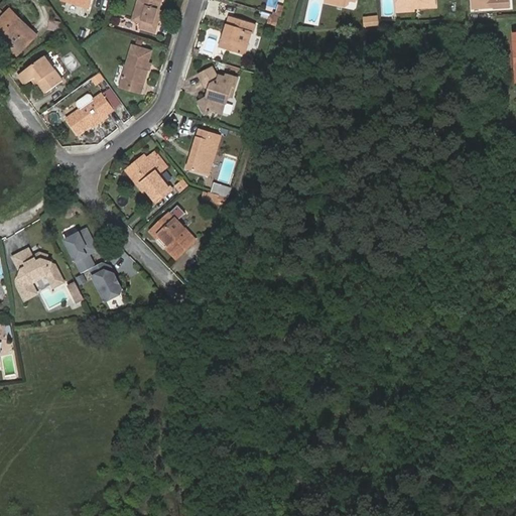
[(62,0),(90,8),(93,0),(62,0)]
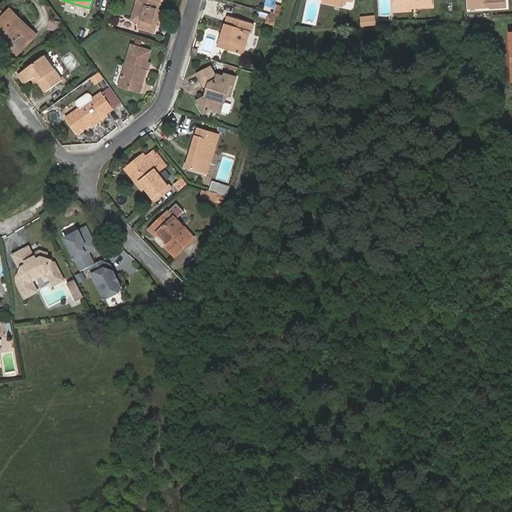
[(160,0),(138,0),(132,20),(141,23),(139,28),(154,32),(157,24),(154,23),(160,0)]
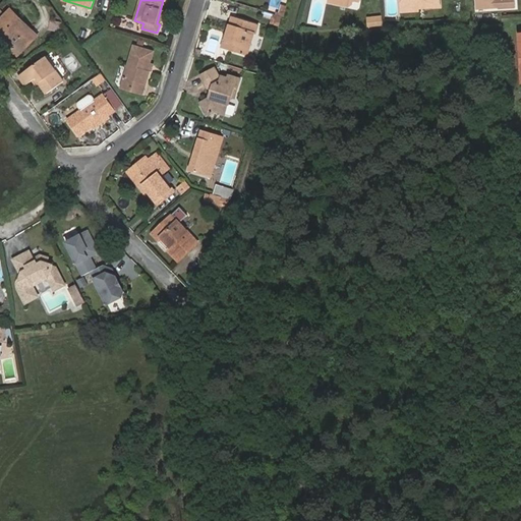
[(405,0),(406,8),(441,6),(440,0),(405,0)]
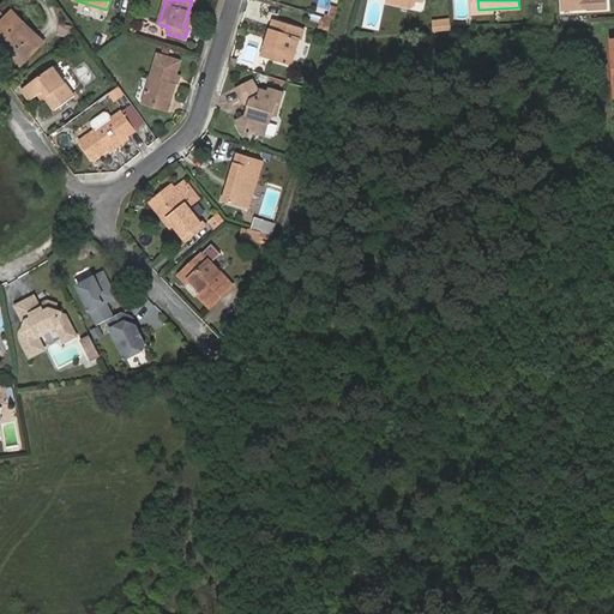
[(561,0),(563,11),(588,10),(587,0),(561,0)]
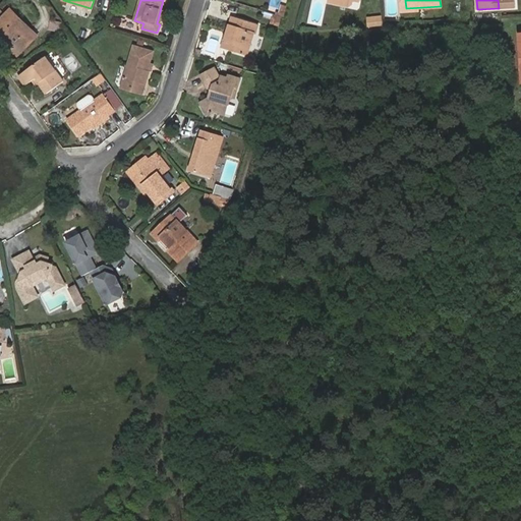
[(18,16),(11,9),(0,20),(0,35),(12,47),(10,49),(17,56),(31,43),(23,36),(27,32),(15,18),(18,16)]
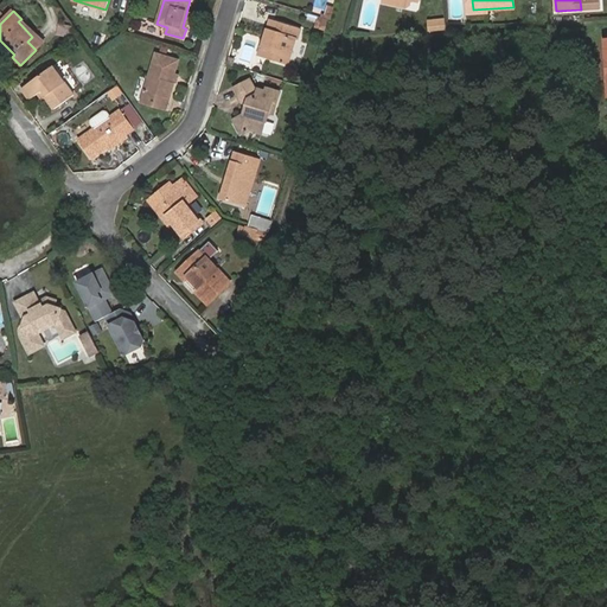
[(326,20),(318,17),(315,26),(324,29),(326,20)]
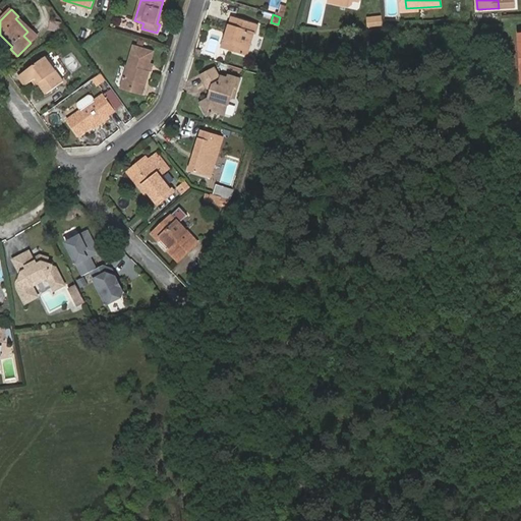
[(230,42),(228,50),(242,54),(244,47),(249,48),(254,34),(257,34),(259,24),(238,18),(235,27),(230,25),(226,41),(230,42)]
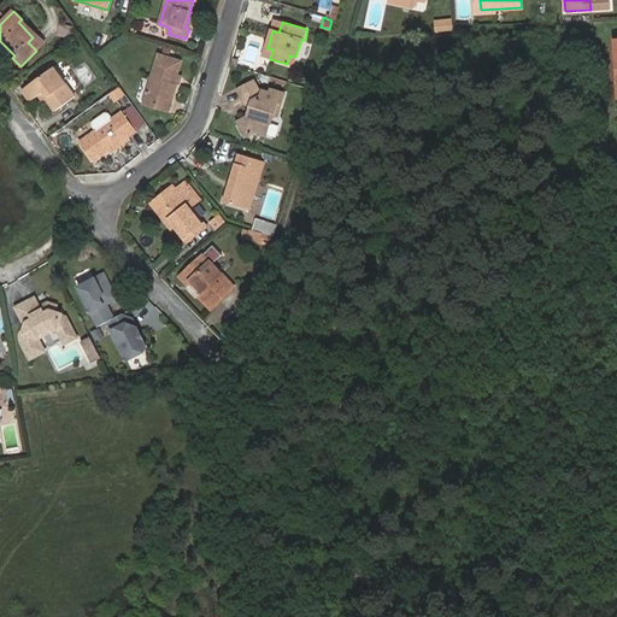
[(436,22),(438,31),(454,31),(453,24),(453,22),(436,22)]
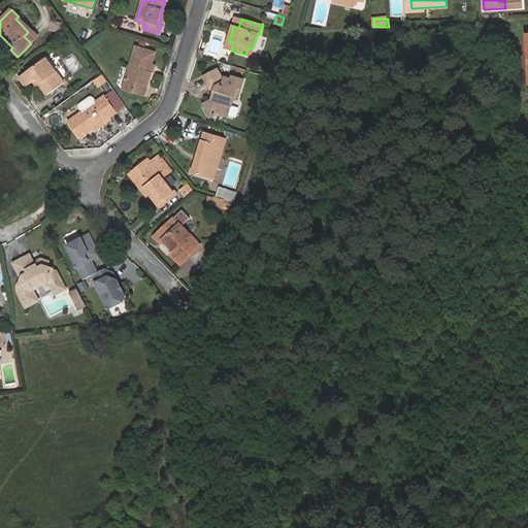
[(54,21),(51,30),(59,32),(62,24),(54,21)]
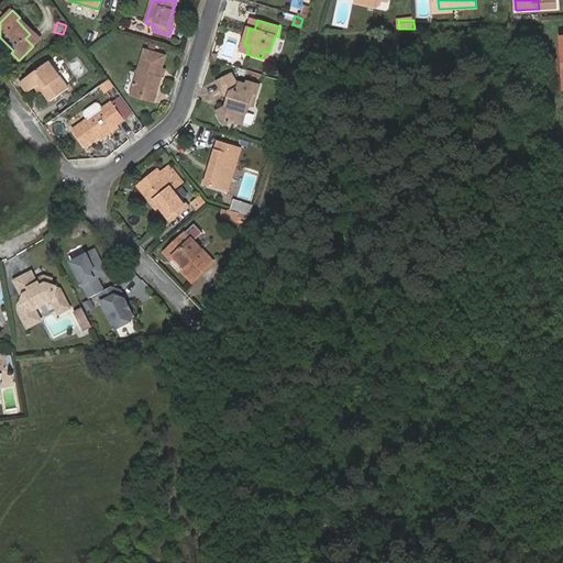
[(162,78),(159,77),(162,67),(166,56),(145,50),(132,95),(155,101),(162,78)]
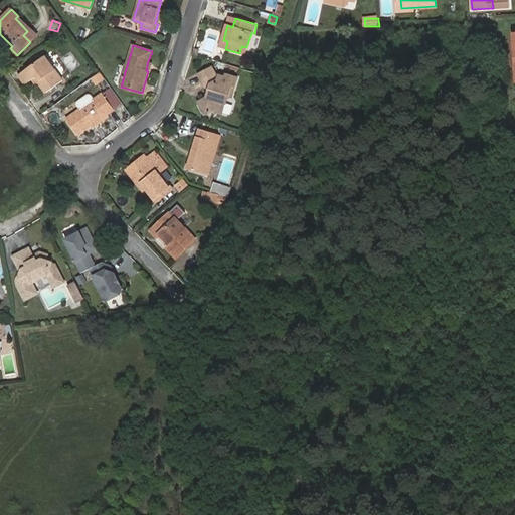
[(45,56),(24,71),(31,81),(37,77),(40,82),(38,83),(46,94),(63,80),(45,56)]
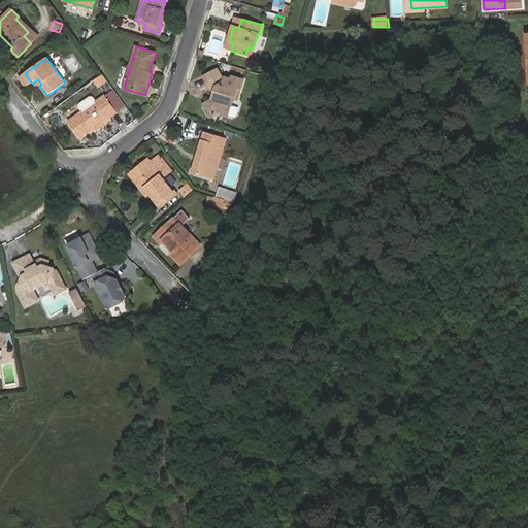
[(231,105),(232,105),(234,98),(238,99),(243,80),(233,77),(232,79),(222,76),(218,69),(204,76),(210,89),(216,90),(212,100),(203,104),(210,118),(218,112),(228,116),(231,105)]
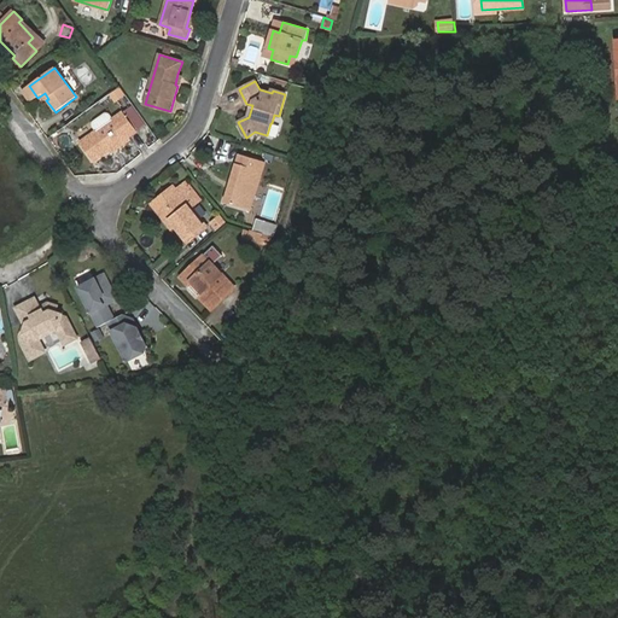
[(120,89),(111,95),(116,101),(124,95),(120,89)]
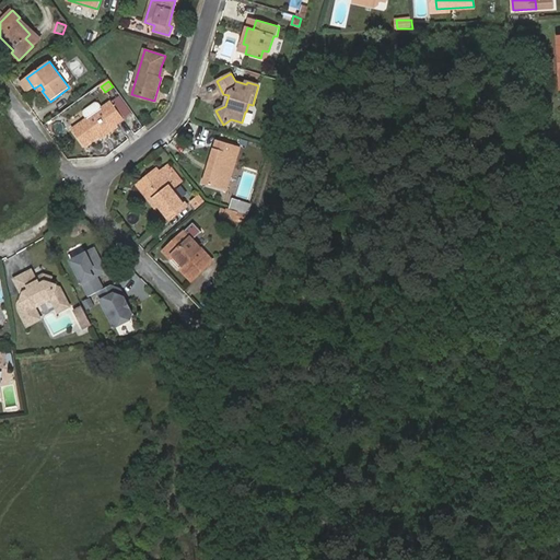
[(84,147),(116,125),(125,119),(112,102),(72,129),(84,147)]
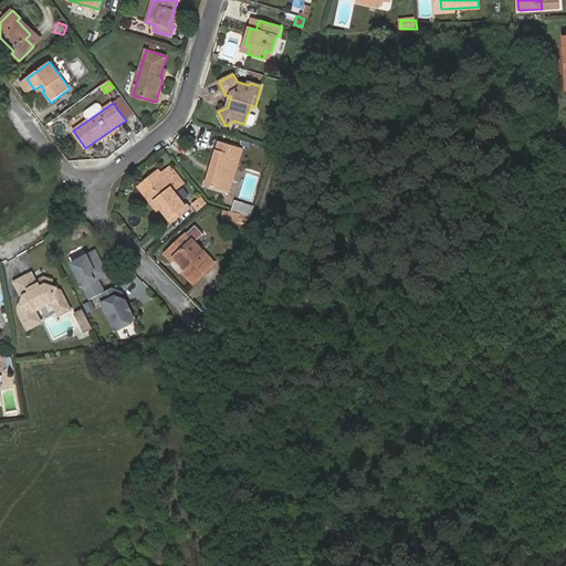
[(220,142),(207,186),(229,192),(243,148),(220,142)]
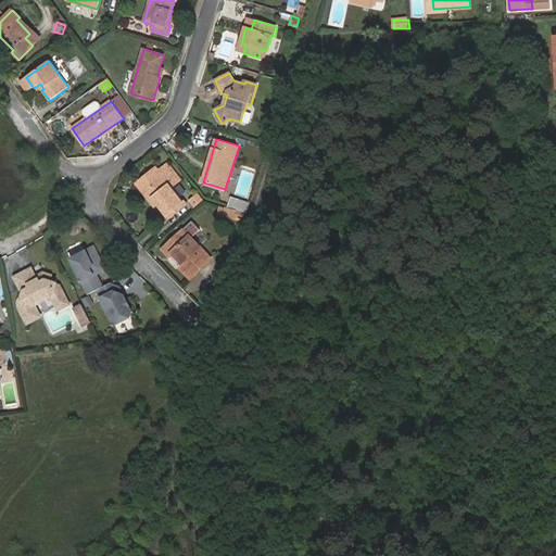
[(187,205),(173,187),(180,180),(167,164),(159,171),(163,176),(155,182),(149,175),(137,184),(155,206),(159,204),(169,218),(187,205)]
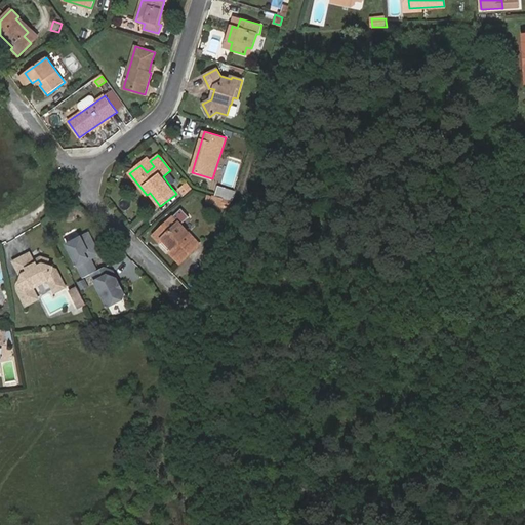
[(192,189),(188,183),(179,190),(185,196),(192,189)]
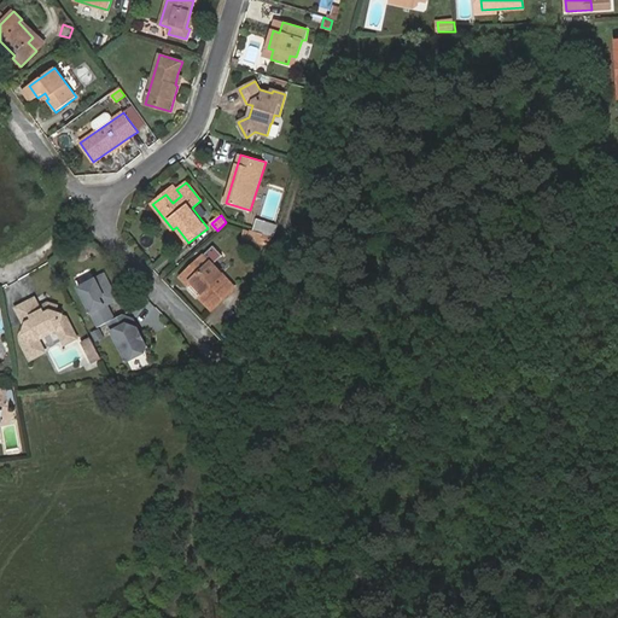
[(251,231),(248,239),(268,246),(272,237),(251,231)]
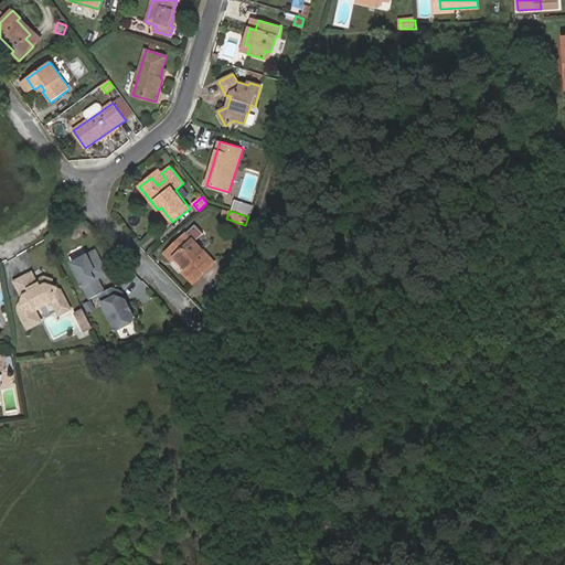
[(195,225),(187,233),(194,242),(203,233),(195,225)]
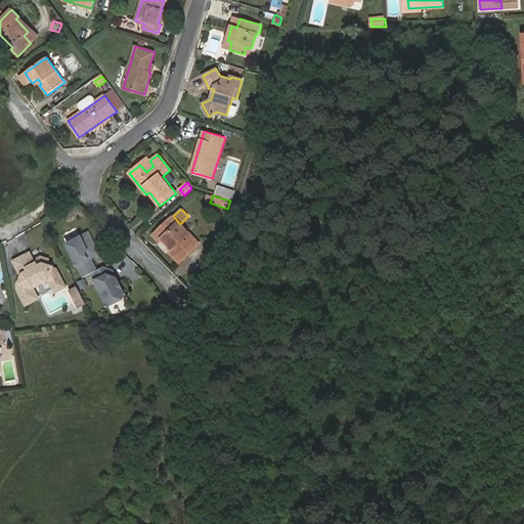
[(180,224),(173,216),(154,235),(162,244),(164,241),(172,249),(169,252),(180,263),(200,244),(180,224)]
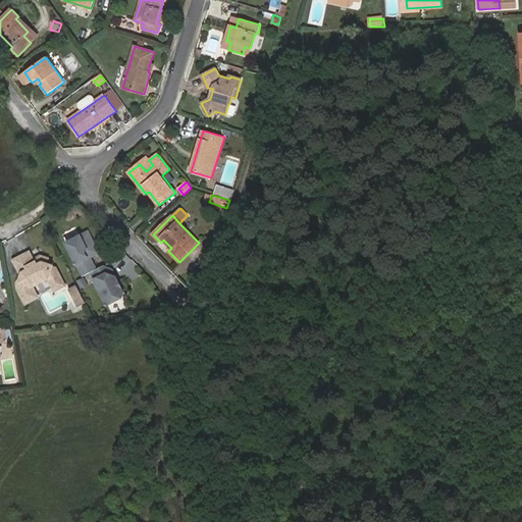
[(88,232),(66,244),(84,277),(91,273),(108,306),(122,299),(124,293),(114,273),(107,274),(103,267),(97,270),(91,258),(99,254),(88,232)]
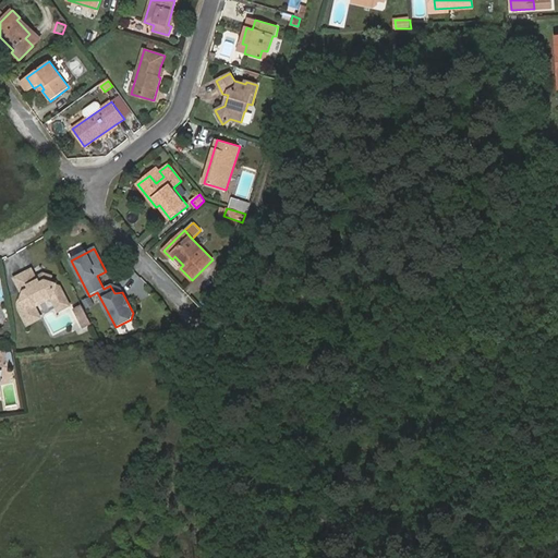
[(172,259),(180,268),(183,265),(174,256),(172,259)]
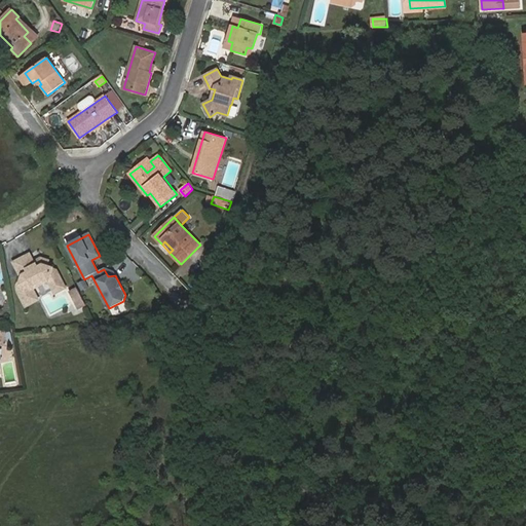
[(28,253),(21,257),(25,267),(38,261),(36,258),(32,261),(28,253)]
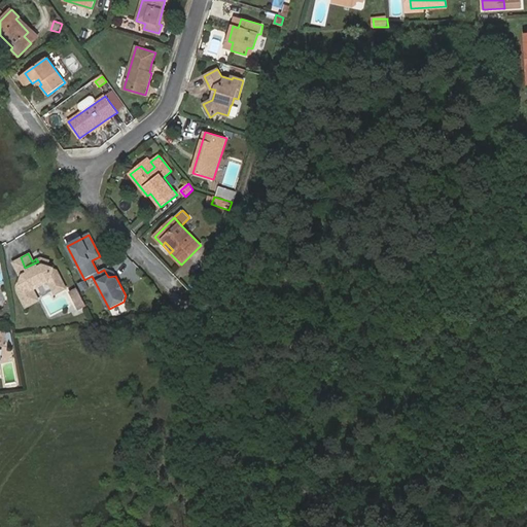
[(36,258),(38,261),(25,268),(21,257),(12,260),(19,275),(14,285),(16,293),(18,295),(23,291),(25,287),(30,289),(32,285),(41,280),(45,281),(53,293),(63,288),(54,271),(49,269),(49,268),(44,266),(46,260),(39,257),(36,258)]
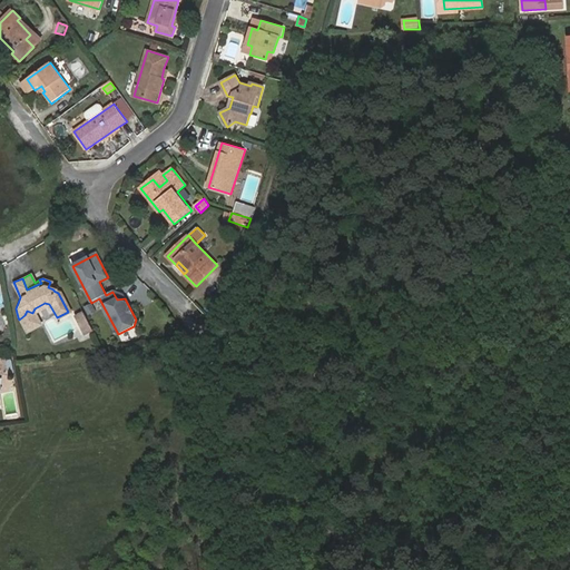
[(35,308),(32,313),(49,304),(45,303),(35,308)]
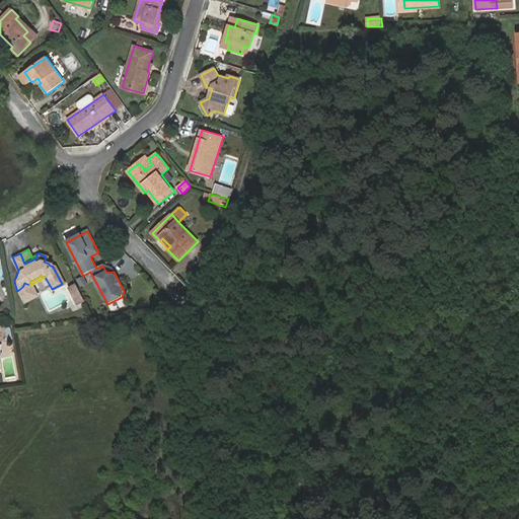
[(22,287),(17,291),(23,302),(35,296),(29,285),(24,283),(22,287)]
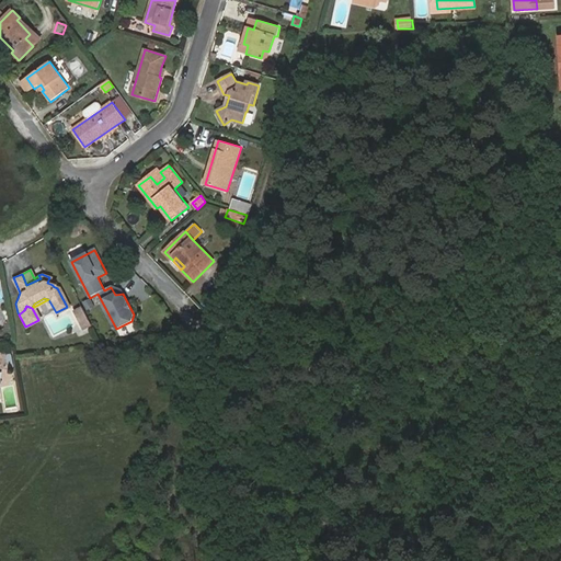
[(86,307),(76,310),(81,330),(91,327),(86,307)]
